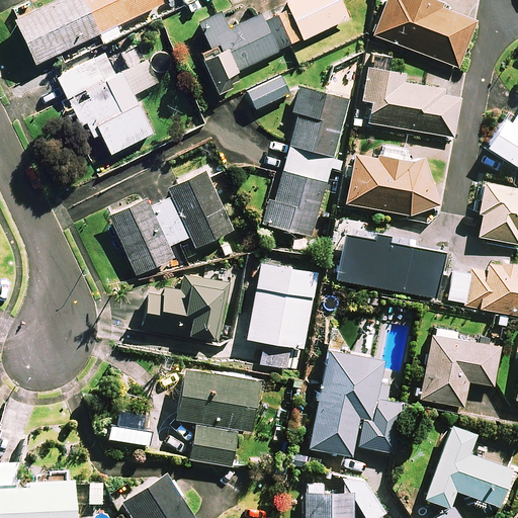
[(164,5),(161,0),(62,0),(15,22),(35,65),(100,34),(105,45),(120,37),(116,27),(164,5)]
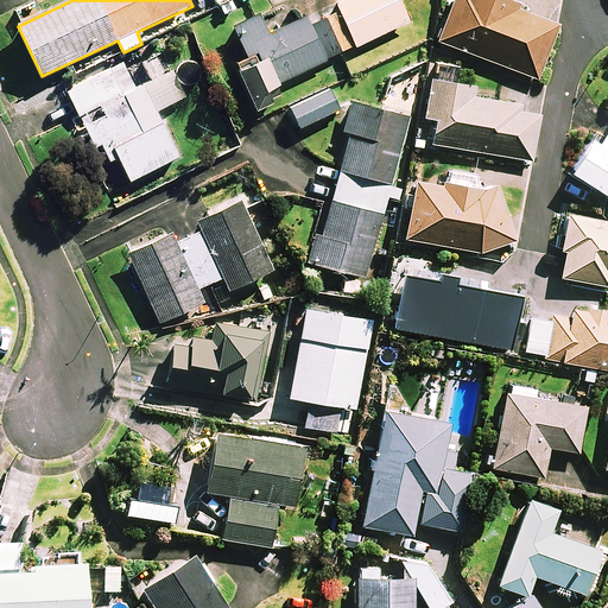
[(407,21),(397,0),(340,0),(335,2),(337,6),(302,24),(291,20),(285,6),(234,31),(251,65),(236,73),(255,112),(274,103),(268,89),(407,21)]
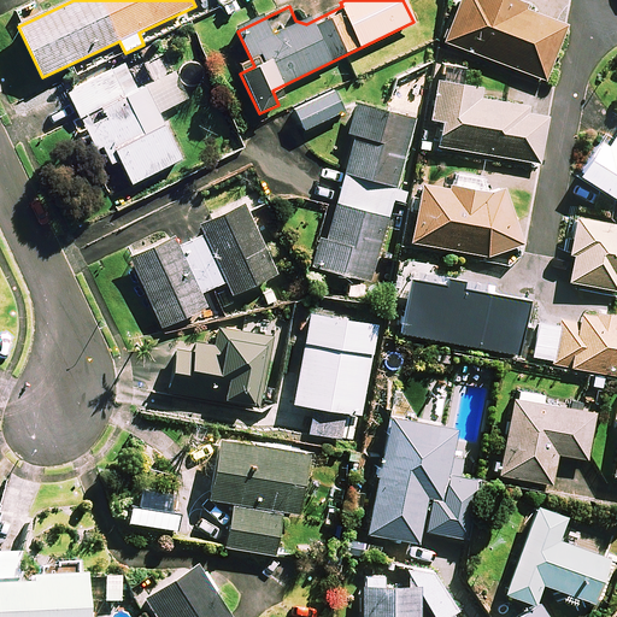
[(526,7),(504,0),(460,0),(445,43),(545,82),(565,28),(524,12),(526,7)]
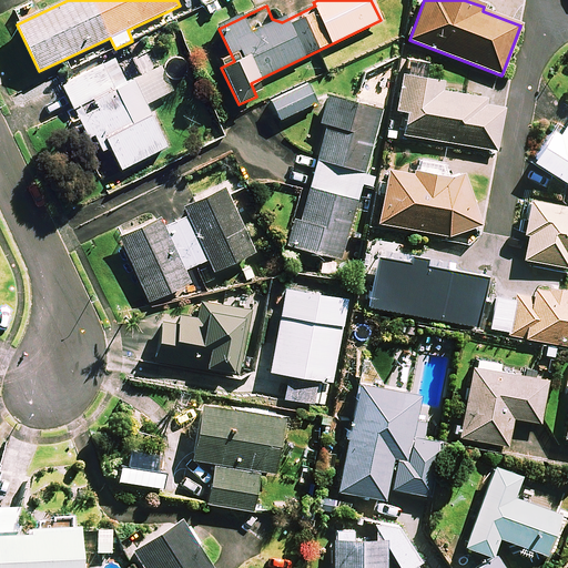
[(114,60),(62,87),(89,140),(92,139),(100,152),(110,148),(121,171),(165,148),(144,107),(172,92),(158,66),(125,82),(114,60)]
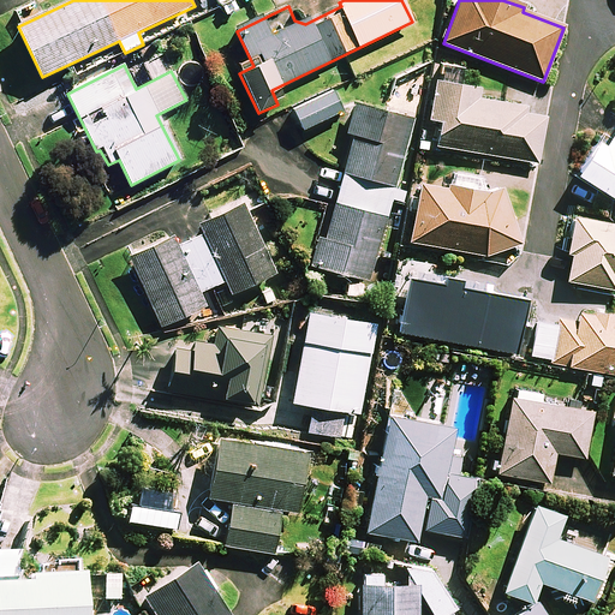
[(479,89),(435,82),(429,120),(443,123),(439,148),(538,165),(545,120),(525,118),(526,107),(478,100),(479,89)]
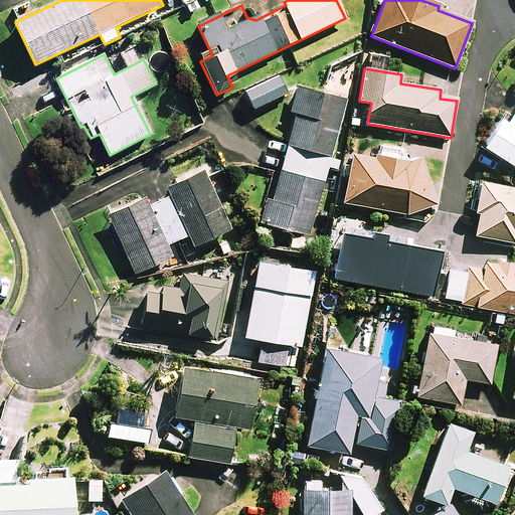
[(345,101),(298,88),(291,113),(296,114),(273,201),(268,199),(261,224),(310,237),(345,101)]
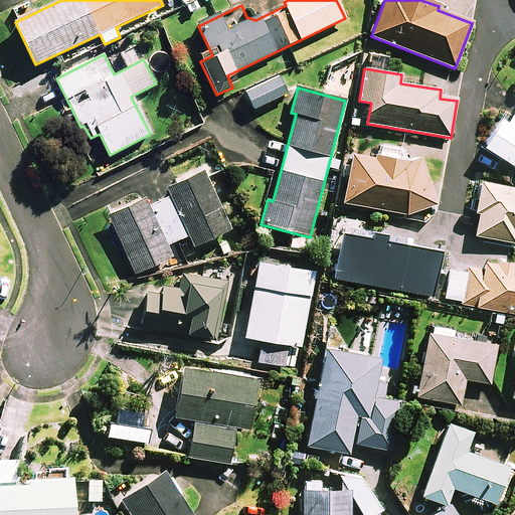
[(514,111),(507,124),(502,120),(484,149),(514,168),(514,111)]
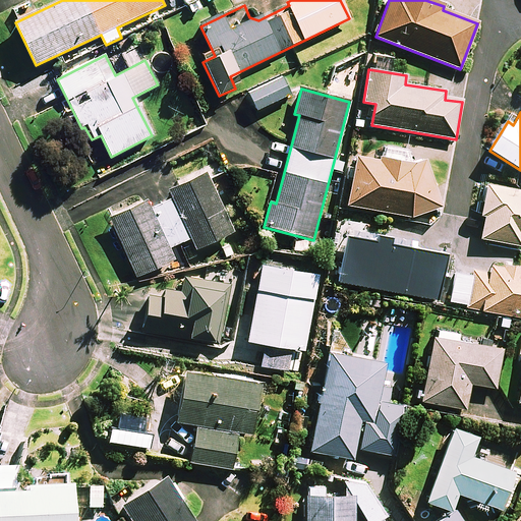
[(426,167),(356,157),(348,208),(413,217),(441,209),(426,167)]
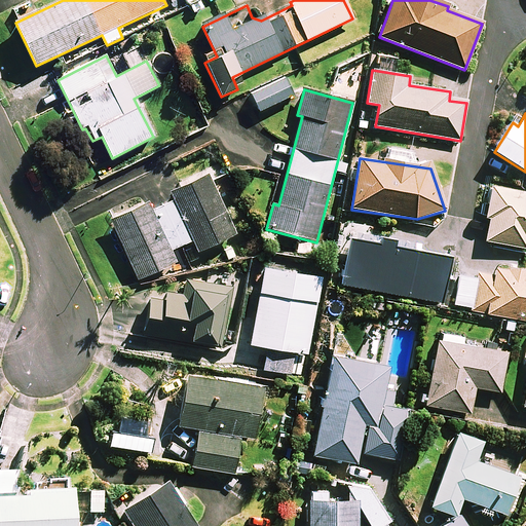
[(234,235),(208,176),(171,193),(175,199),(151,211),(148,203),(110,221),(138,280),(176,263),(170,251),(193,240),(198,253),(234,235)]
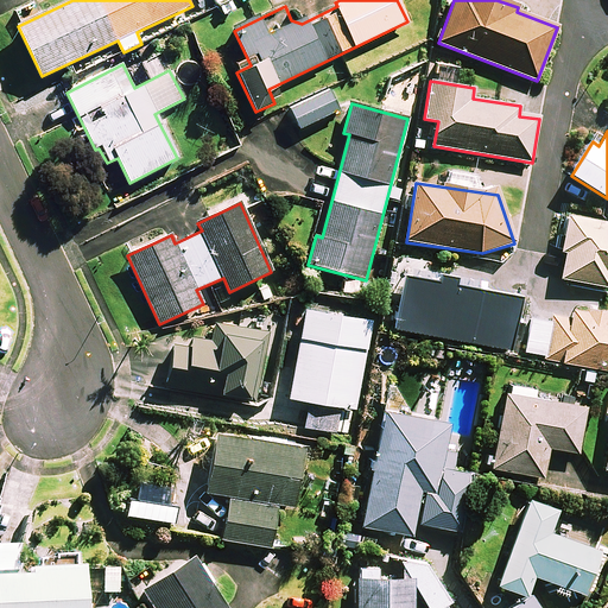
[(607,225),(568,216),(561,252),(567,253),(561,279),(607,290),(607,287),(607,225)]
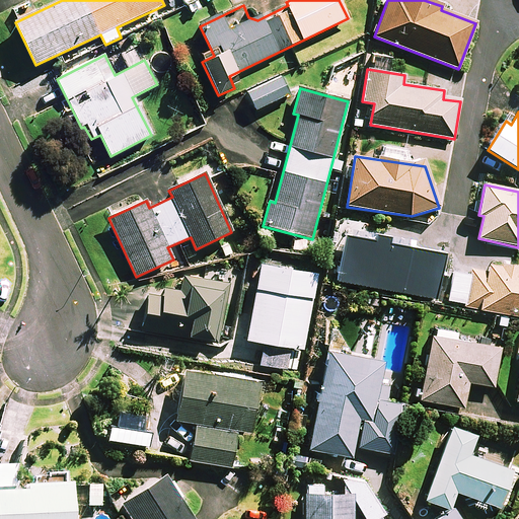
[(389,237),(373,234),(372,242),(344,237),(336,282),(437,299),(444,254),(387,244),(389,237)]
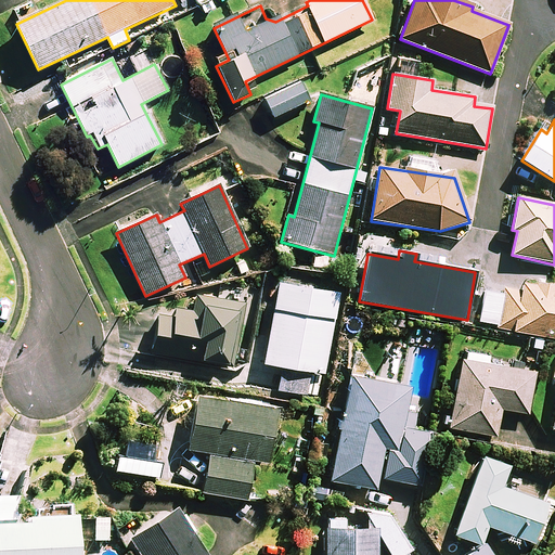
[(322,375),(324,375),(340,282),(280,271),(263,365),(282,369),(278,390),(318,398),(322,375)]
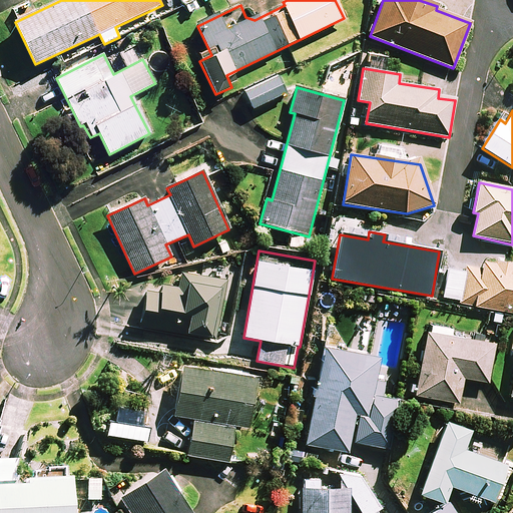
[(512,313),(512,269),(467,261),(464,273),(447,270),(442,300),(512,313)]
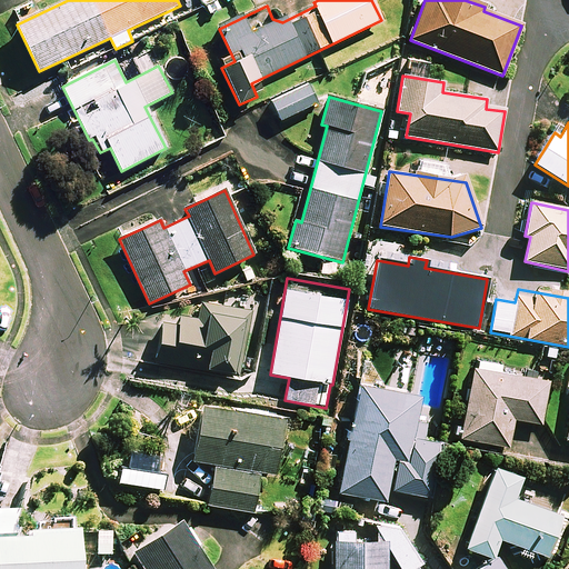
[(200,305),(199,318),(180,316),(179,325),(159,322),(155,363),(242,375),(248,330),(250,310),(200,305)]
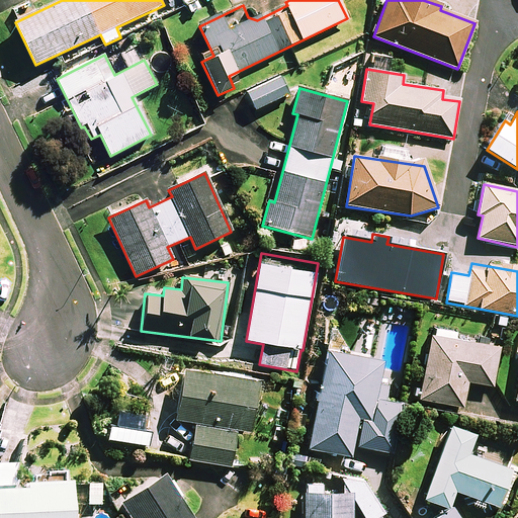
[(499,348),(429,337),(419,401),(463,408),(467,383),(493,386),(499,348)]
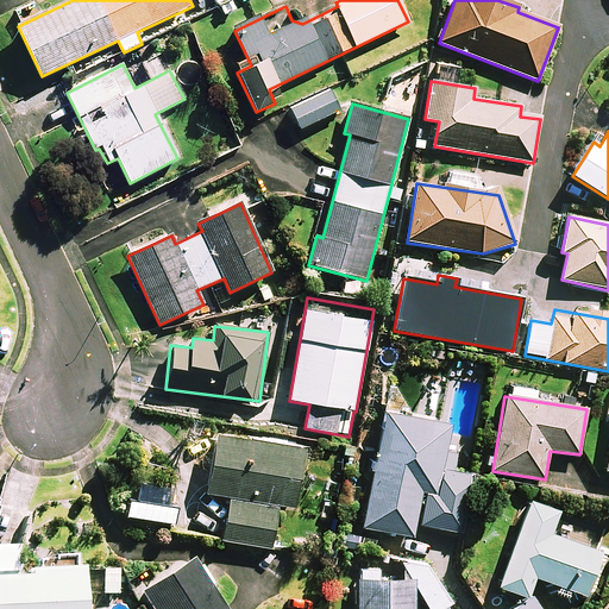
[(449,426),(384,414),(376,463),(372,463),(360,527),(413,537),(421,493),(435,495),(449,426)]
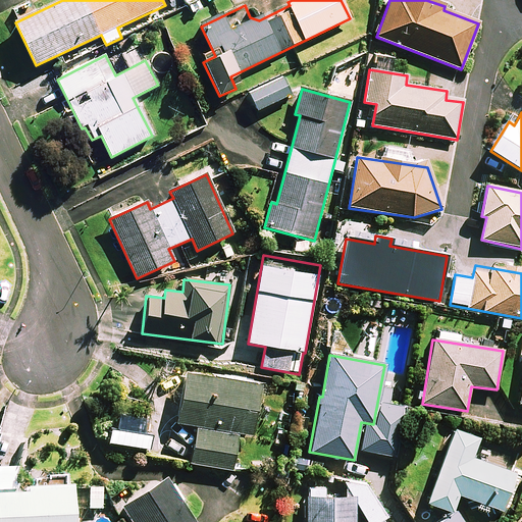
[(260,384),(185,374),(177,424),(197,426),(192,464),(233,470),(239,434),(253,436),(260,384)]
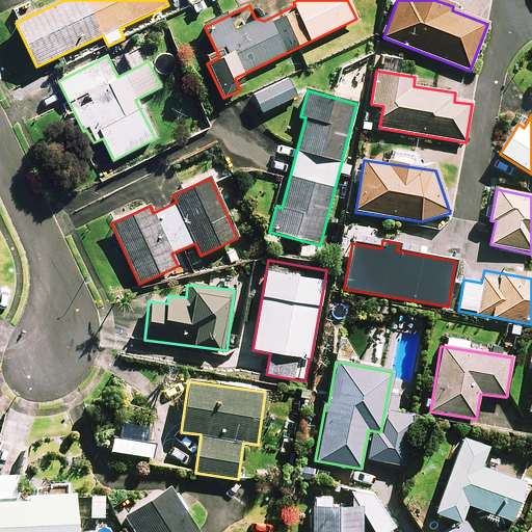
[(487,448),(462,439),(435,513),(460,522),(467,505),(511,521),(525,481),(481,466),(487,448)]
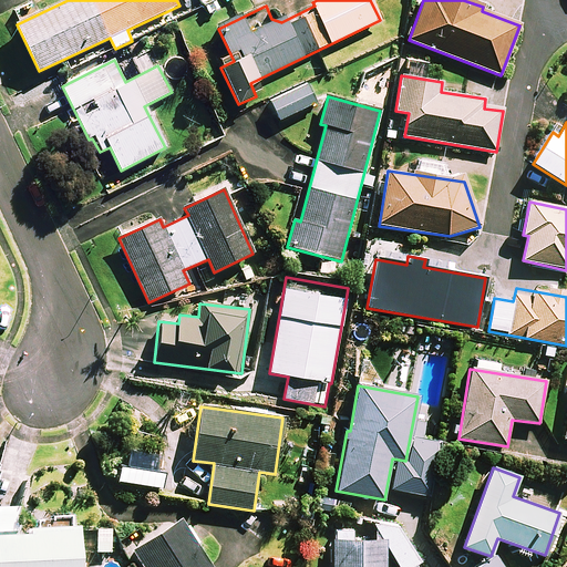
[(388,550),(398,566),(415,566),(421,564),(397,522),(375,522),(374,540),(353,542),(353,529),(333,529),(332,566),(385,566),(385,548),(388,550)]
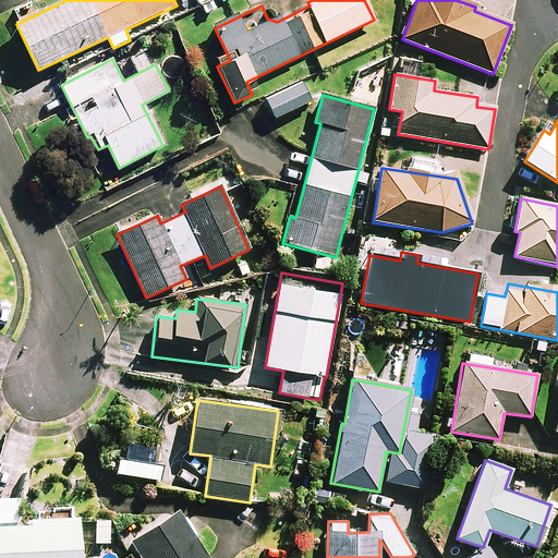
[(203,557),(176,516),(129,545),(136,557),(203,557)]
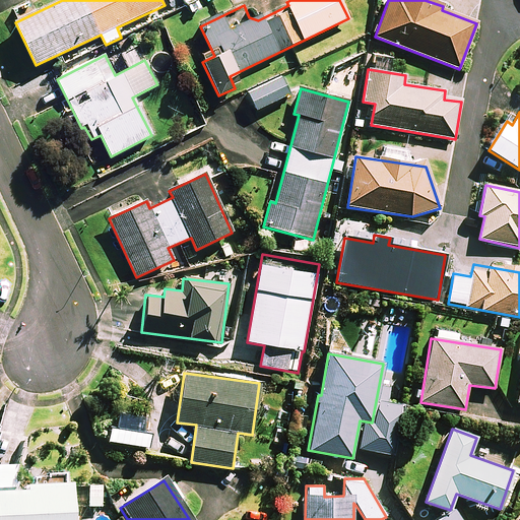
[(0,519),(73,519),(72,486),(10,489),(10,493),(0,493),(0,519)]
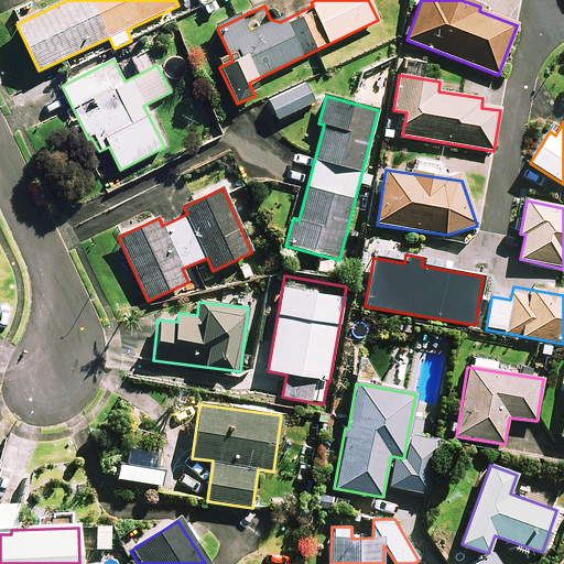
[(499,563),(492,553),(476,563),(499,563)]
